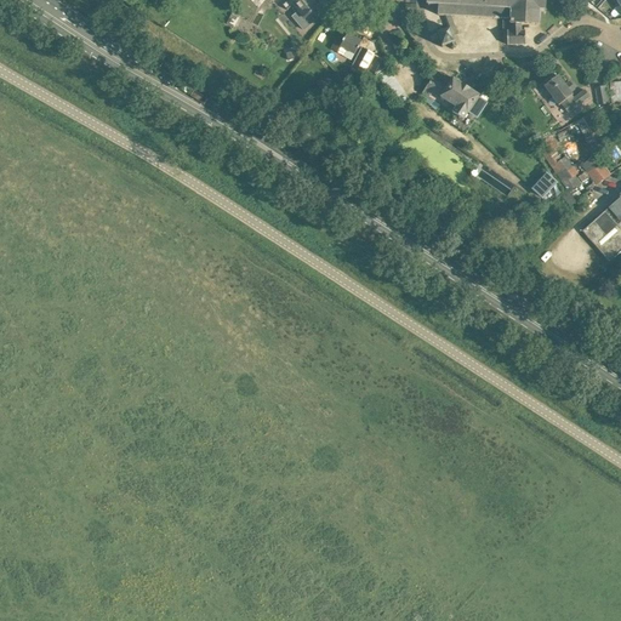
[(311,0),(288,0),(283,5),(286,10),(292,5),(298,11),(291,17),(303,30),(317,18),(312,12),(318,7),(311,0)]
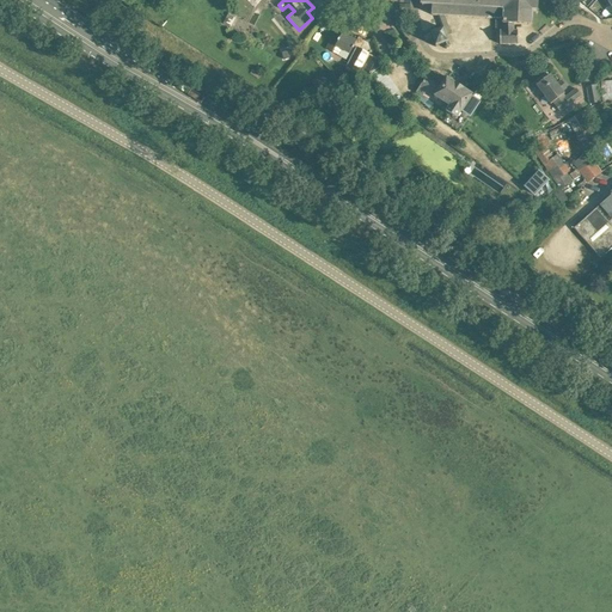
[(433,6),(433,7),(432,8),(430,8),(430,10),(430,11),(430,12),(432,13),(433,13),(433,16),(438,16),(444,29),(430,34),(435,47),(442,44),(445,48),(446,49),(450,48),(450,47),(448,42),(450,42),(446,36),(451,34),(445,16),(495,18),(496,31),(500,31),(500,44),(518,44),(518,30),(514,30),(514,24),(528,24),(528,25),(532,25),(532,11),(537,11),(537,0),(421,0),(421,5),(422,5),(422,6),(423,6),(423,5),(433,6)]
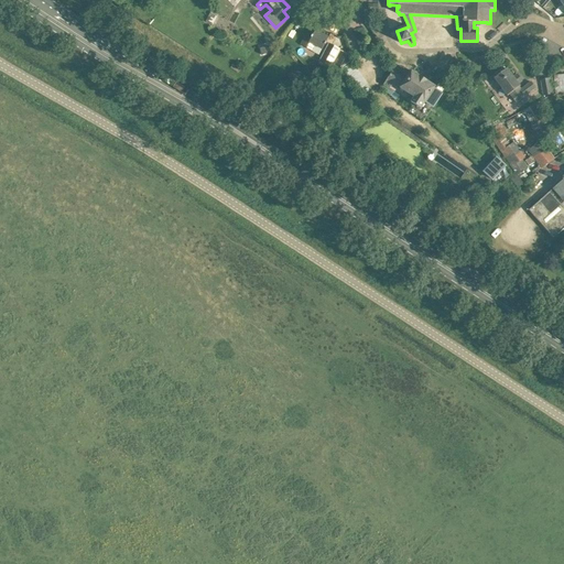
[(310,28),(307,33),(301,44),(312,51),(315,45),(322,49),(324,45),(325,45),(326,42),(328,38),(310,28)]
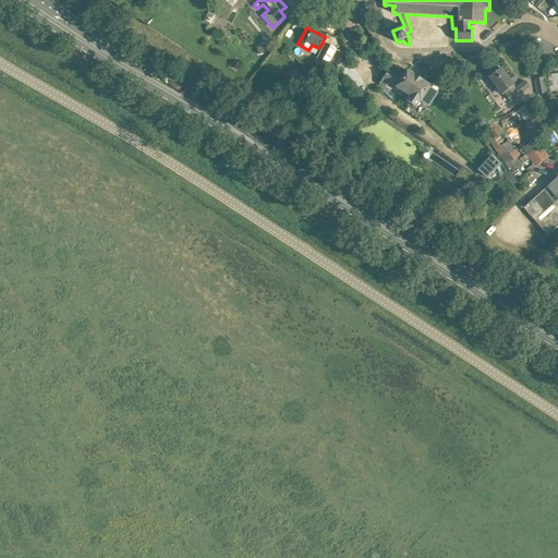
[(336,49),(326,43),(315,61),(326,67),(336,49)]
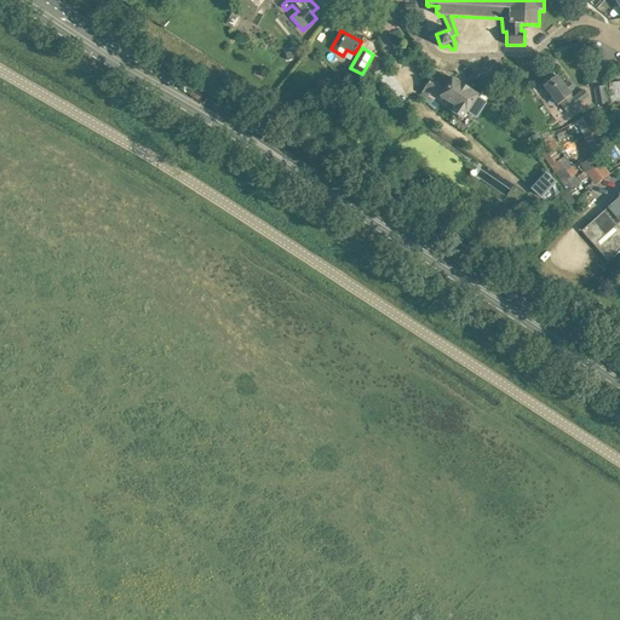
[(544,86),(547,91),(557,105),(561,103),(568,113),(589,97),(584,90),(573,98),(570,96),(572,95),(557,75),(544,86)]
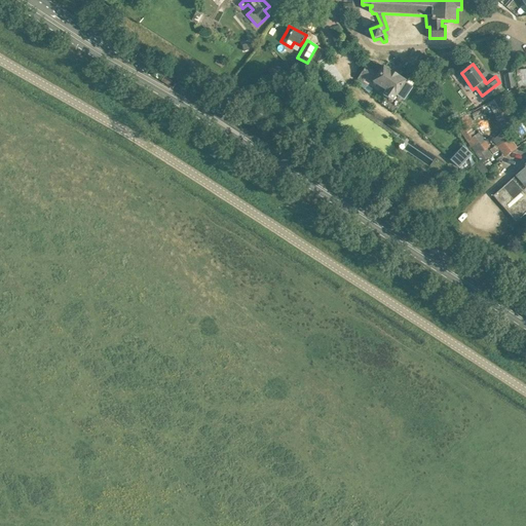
[(366,67),(358,79),(392,102),(397,96),(404,100),(412,87),(405,82),(406,81),(399,76),(391,71),(391,72),(383,67),(378,75),(366,67)]
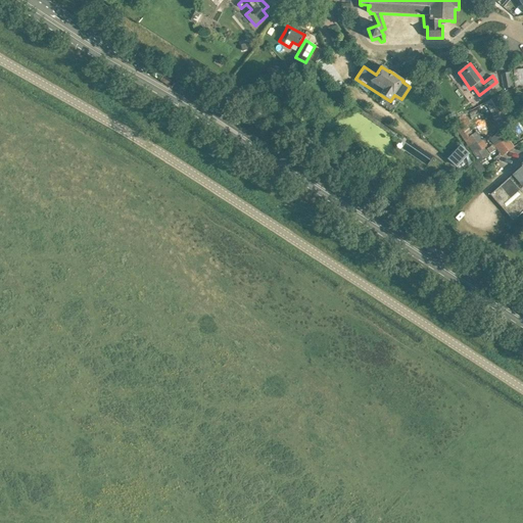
[(504,89),(512,87),(510,73),(502,75),(504,89)]
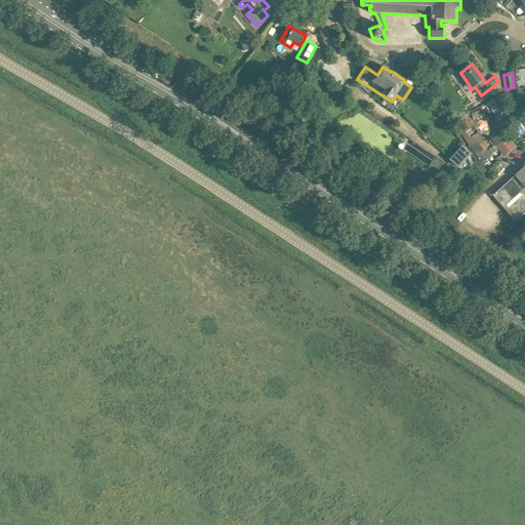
[(495,118),(507,114),(499,96),(488,101),(495,118)]
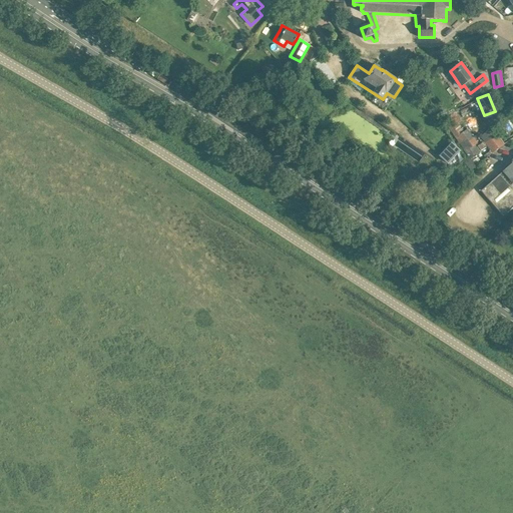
[(481,136),(494,152),(505,143),(492,127),(481,136)]
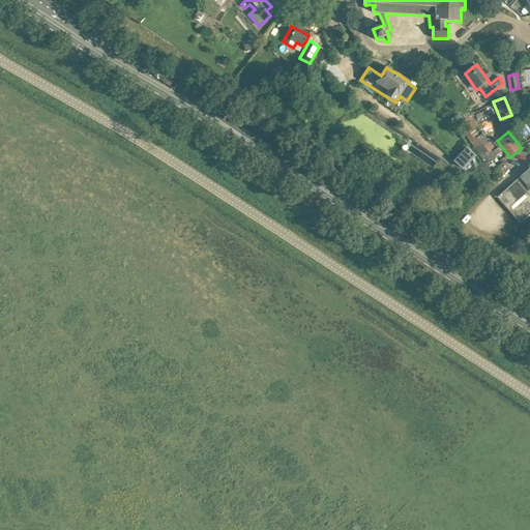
[(472,141),(488,163),(498,155),(482,134),(472,141)]
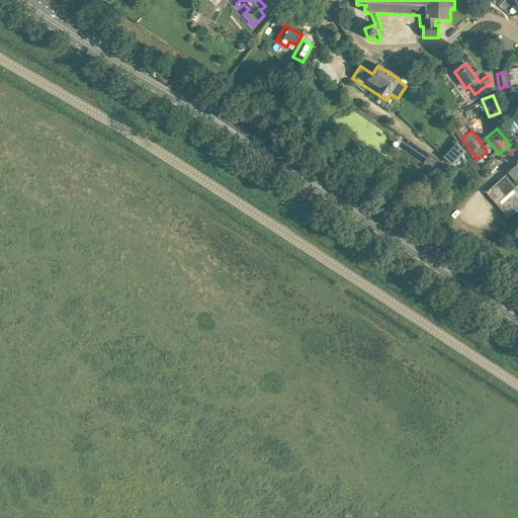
[(452,166),(464,154),(465,153),(456,144),(443,158),(452,166)]
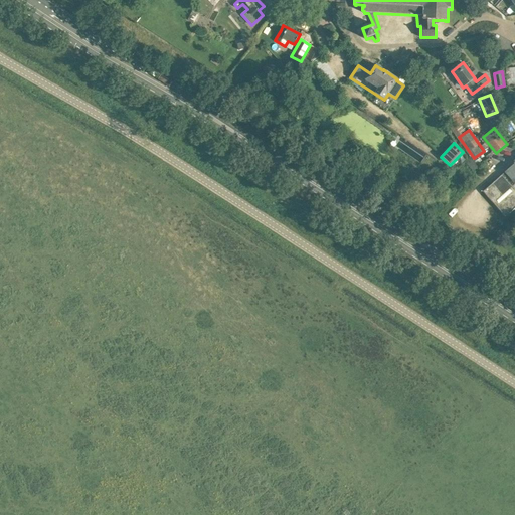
[(483,191),(505,217),(514,208),(514,162),(513,164),(514,164),(483,191)]
